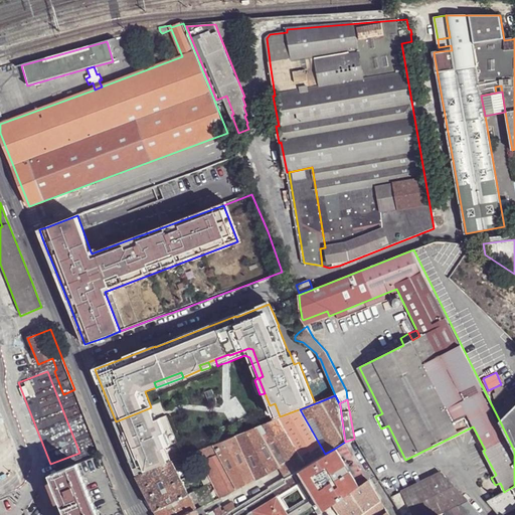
[(275,418),(280,416),(275,403),(270,405),(275,418)]
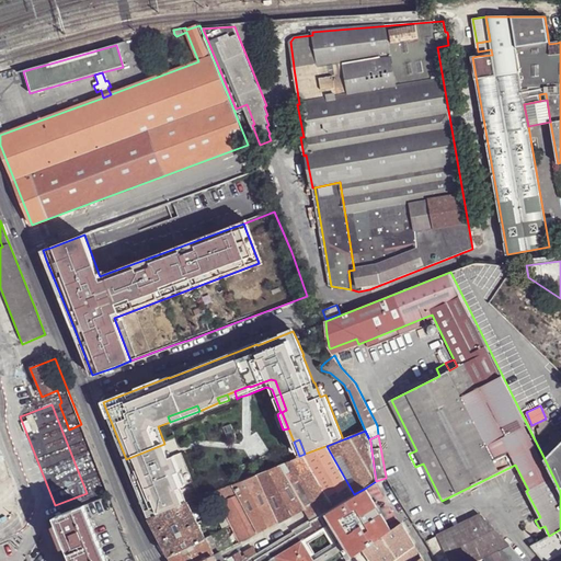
[(164,444),(126,459),(149,517),(184,503),(183,500),(179,489),(182,488),(176,473),(181,471),(170,442),(165,443),(164,444)]
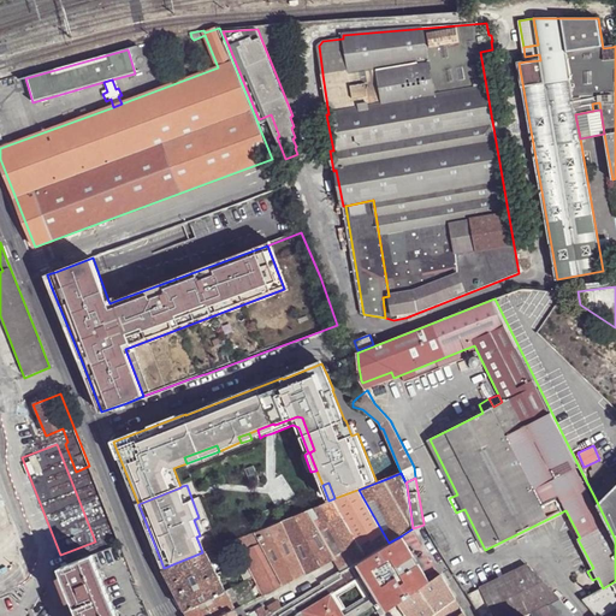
[(615,485),(598,504),(615,539),(615,485)]
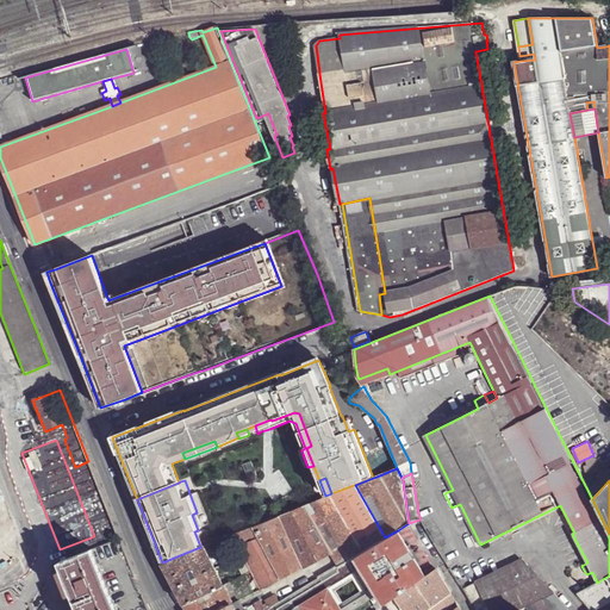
[(302,565),(303,567),(331,553),(380,529),(355,485),(337,493),(280,516),(302,565)]
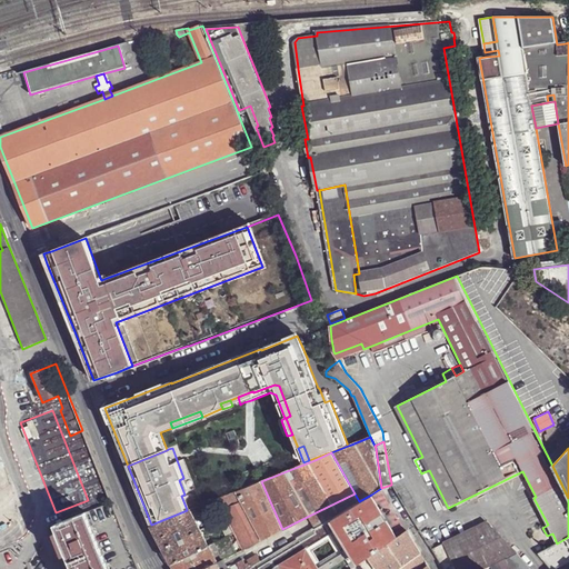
[(189,492),(183,478),(179,480),(185,495),(189,492)]
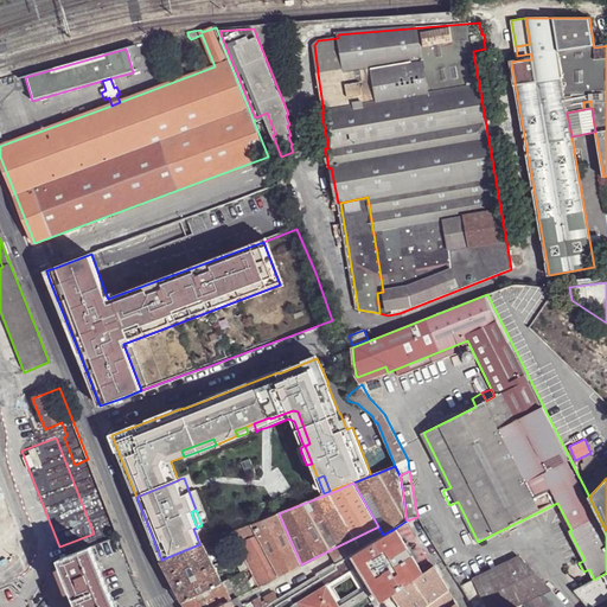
[(278,573),(300,562),(279,513),(253,524),(260,536),(261,540),(273,562),(278,573)]
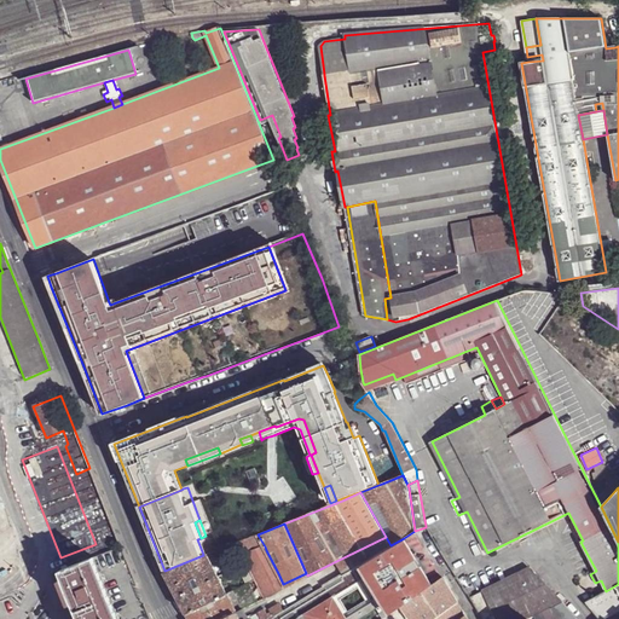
[(242,555),(265,547),(258,534),(236,543),(242,555)]
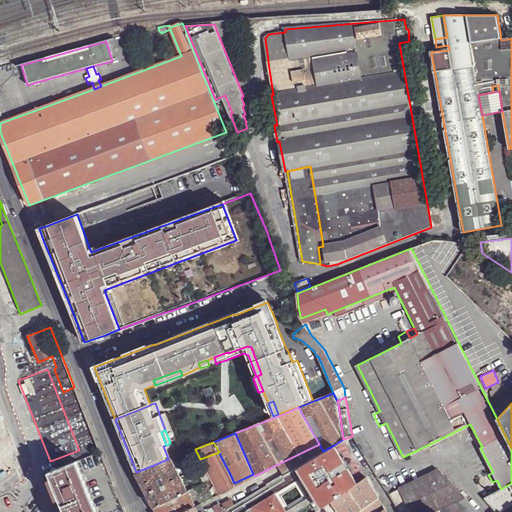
[(278,464),(284,475),(323,451),(319,444),(278,464)]
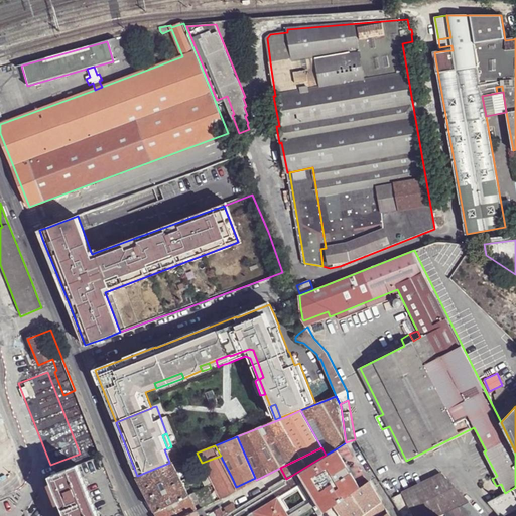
[(229,513),(228,514),(225,515),(224,515),(318,515),(333,506),(346,497),(337,481),(351,473),(337,448),(326,455),(286,479),(236,509),(229,513)]
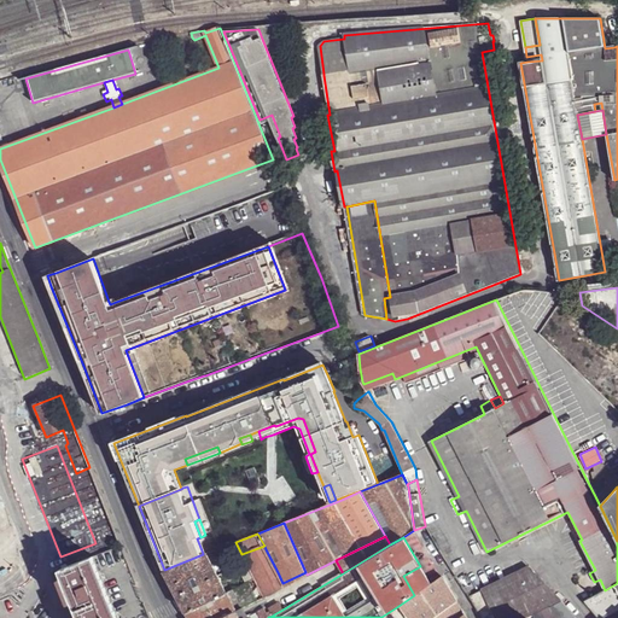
[(283,583),(278,572),(266,549),(245,561),(254,578),(262,595),(284,586),(283,583)]
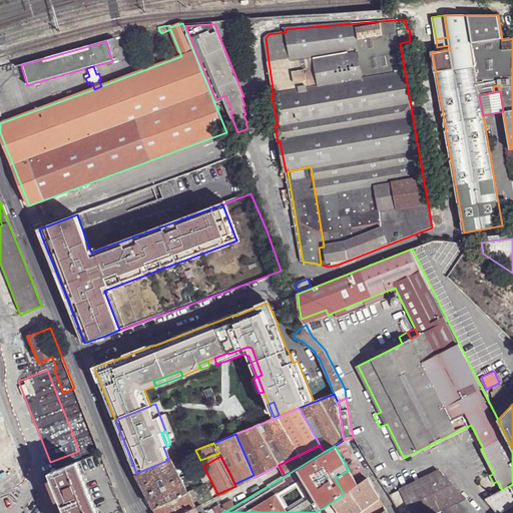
[(142,486),(147,494),(181,478),(172,459),(165,462),(136,474),(142,486)]
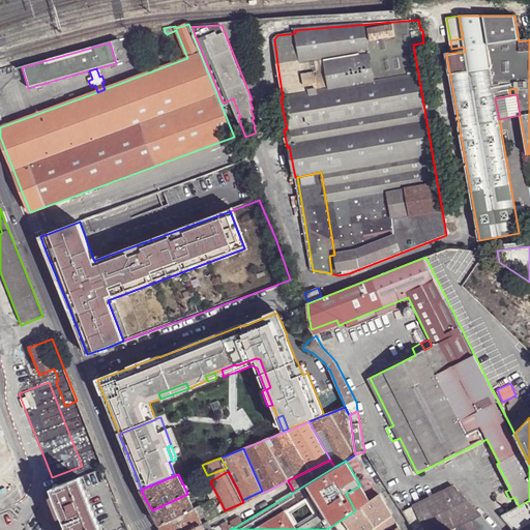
[(81,478),(52,490),(67,529),(100,529),(87,495),(81,478)]
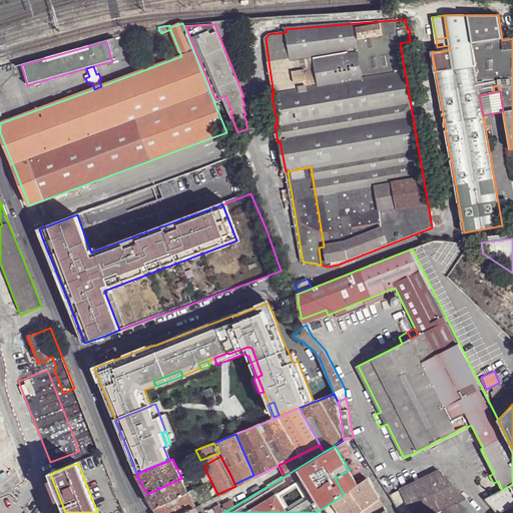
[(207,482),(210,480),(203,466),(197,469),(204,483),(207,482)]
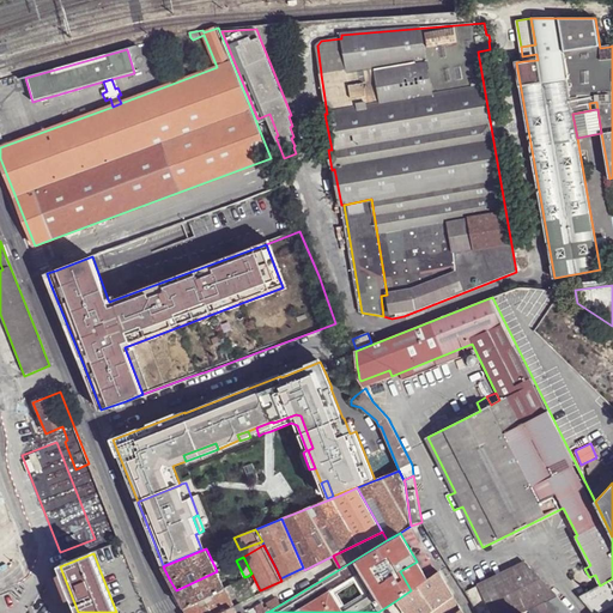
[(417,562),(400,571),(411,590),(428,580),(417,562)]
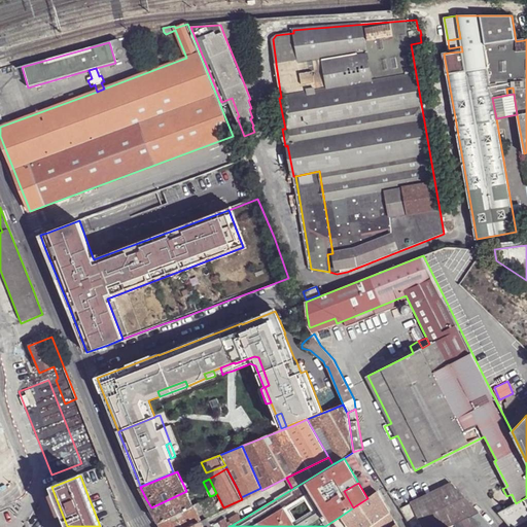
[(412,503),(422,526),(446,526),(478,512),(451,484),(412,503)]
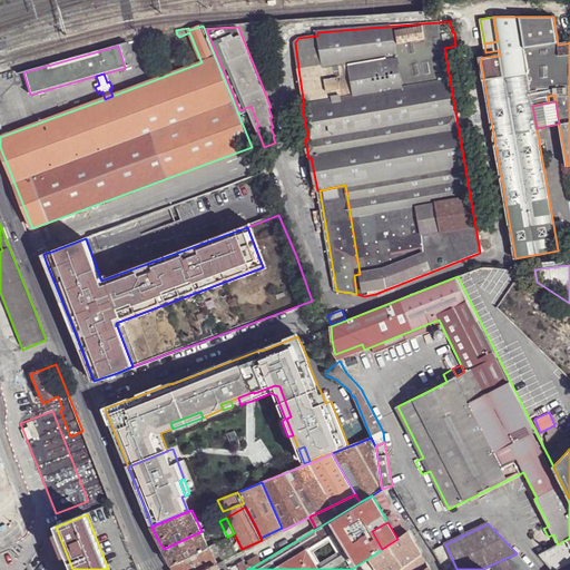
[(168,558),(172,564),(209,546),(202,531),(164,549),(168,558)]
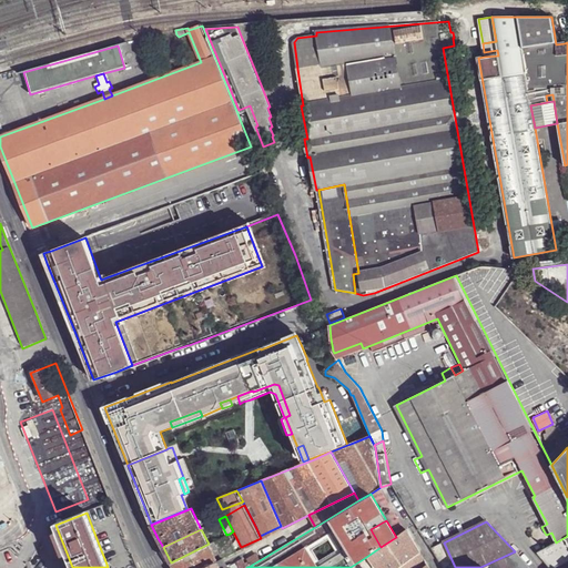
[(381,547),(366,557),(374,567),(398,567),(419,553),(406,529),(396,537),(381,547)]
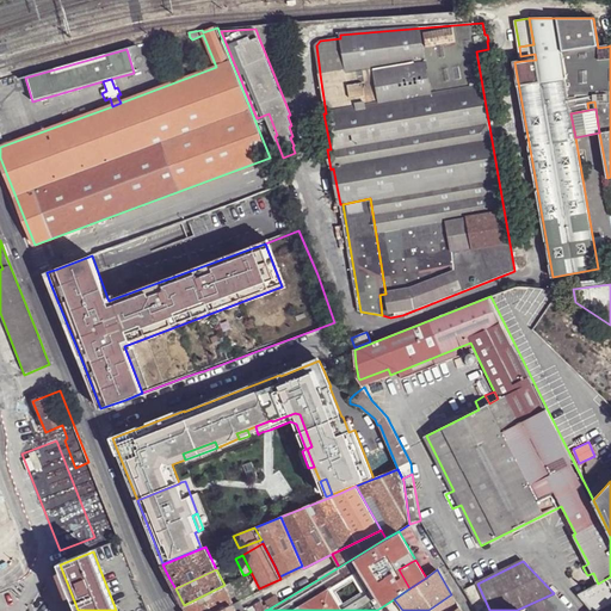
[(247,574),(255,591),(259,590),(259,588),(251,572),(247,574)]
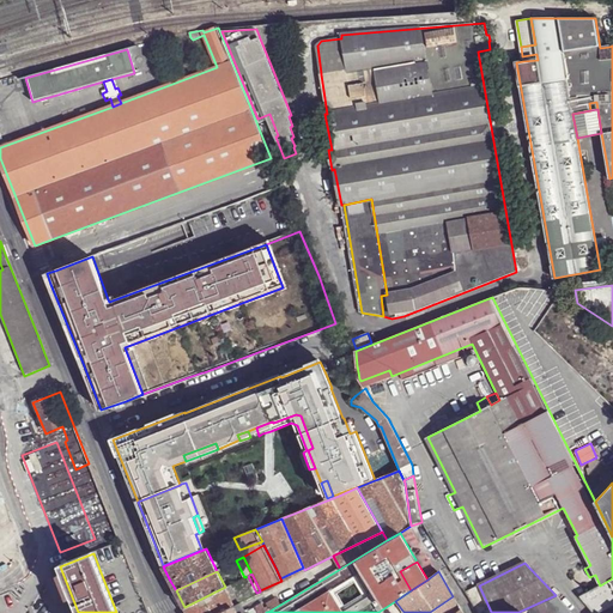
[(612,578),(600,586),(580,596),(594,612),(596,612),(612,604),(612,578)]
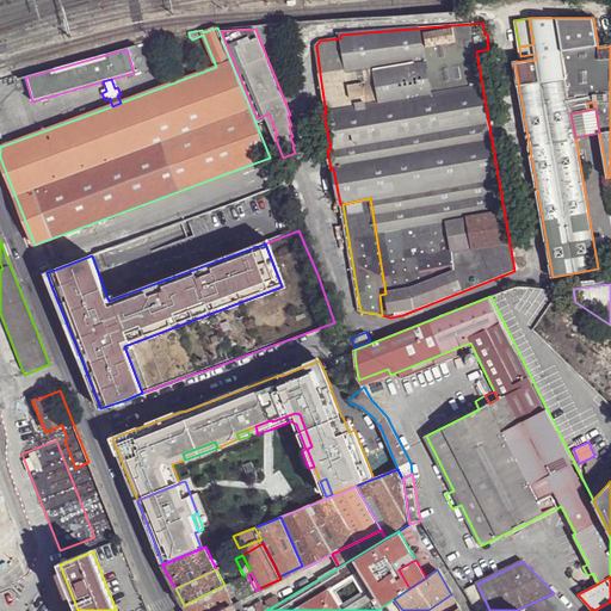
[(187,610),(217,610),(233,603),(240,599),(230,582),(224,585),(184,605),(187,610)]
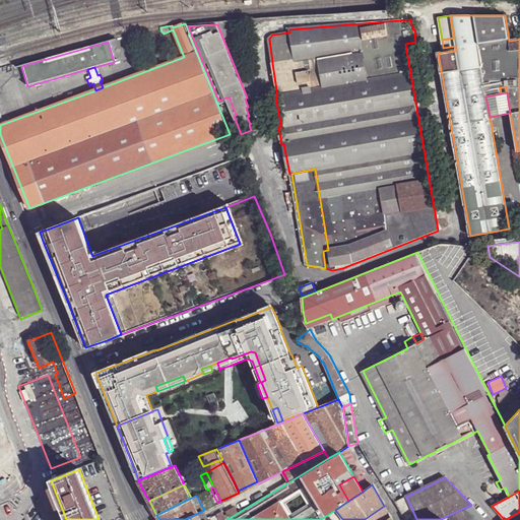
[(394,503),(404,519),(416,519),(406,497),(394,503)]
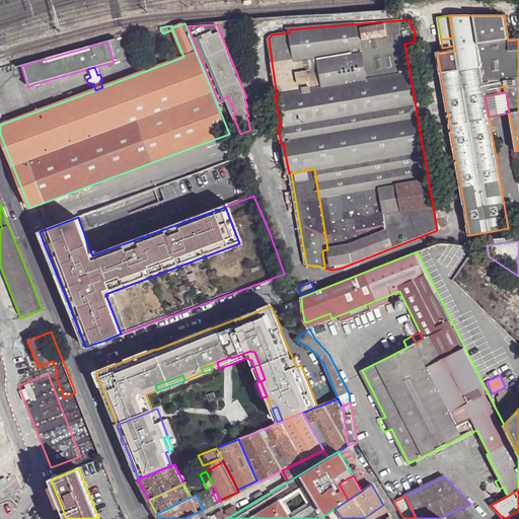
[(383,505),(364,518),(377,518),(387,512),(383,505)]
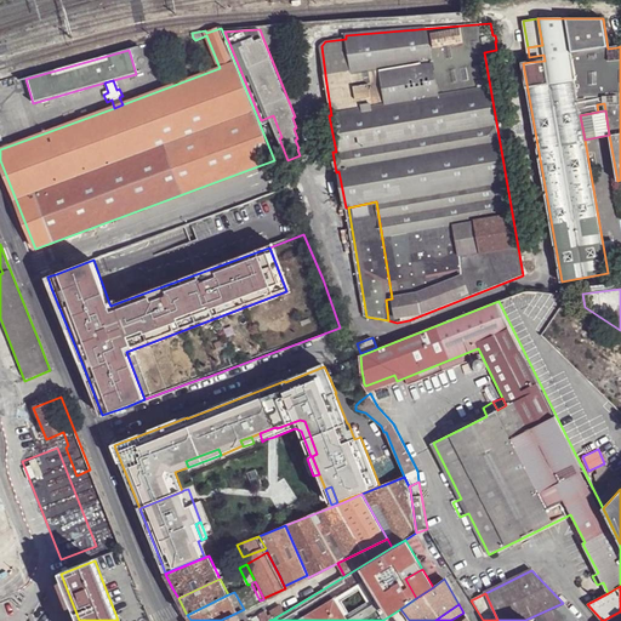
[(575,620),(576,620),(564,605),(552,611),(556,620),(575,620)]
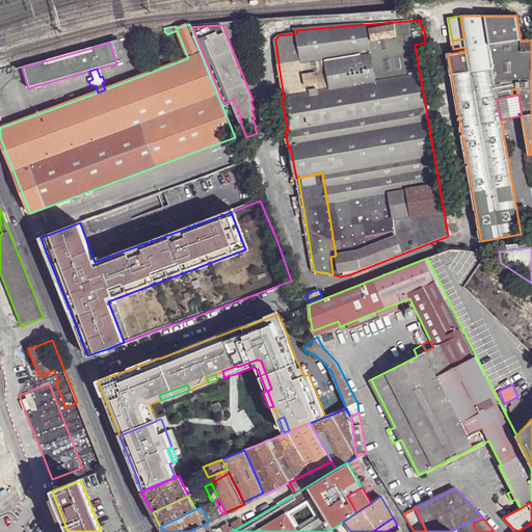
[(234,524),(236,529),(243,525),(240,520),(234,524)]
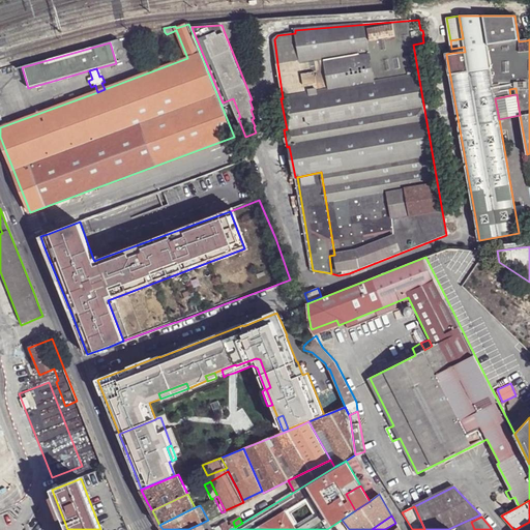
[(208,520),(202,523),(205,529),(207,529),(211,528),(208,520)]
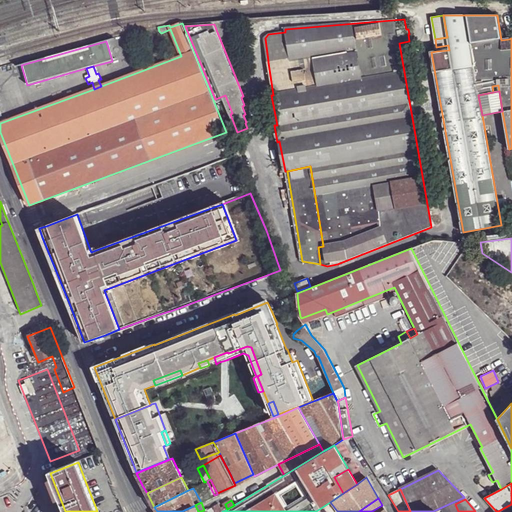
[(212,506),(215,511),(222,511),(223,511),(220,508),(218,503),(212,506)]
